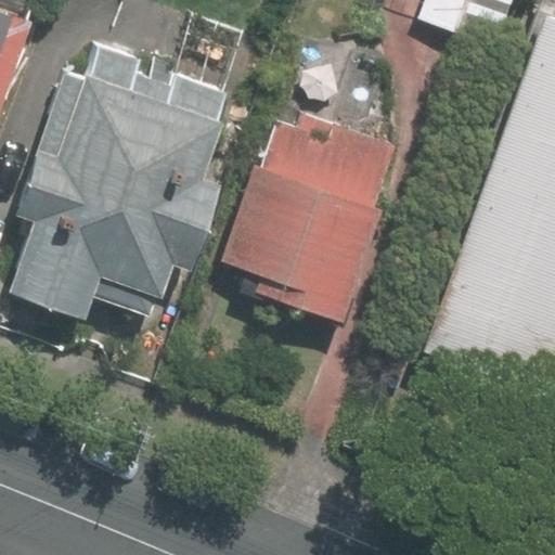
[(482,52),(500,0),(412,0),(404,23),(482,52)]
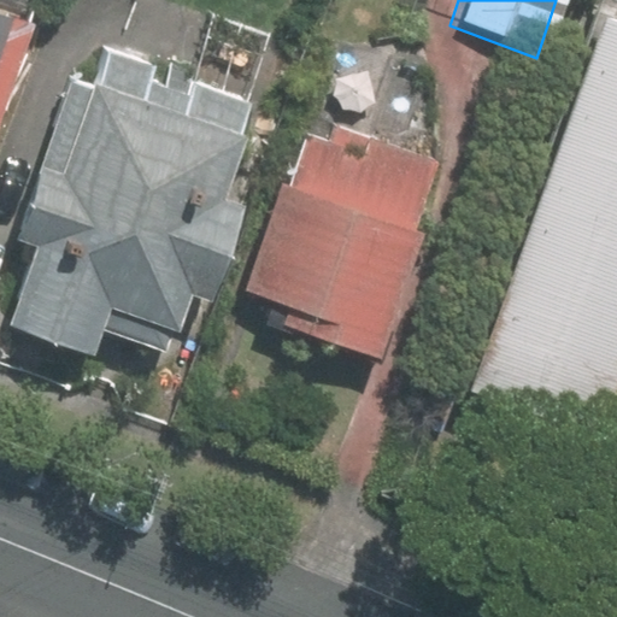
[(601,25),(474,392),(611,439),(616,422),(616,0),(601,0),(594,22),(601,25)]
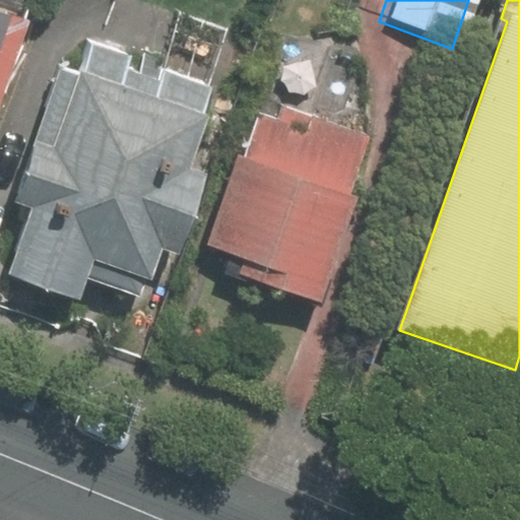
[(0,110),(31,21),(0,10),(0,110)]
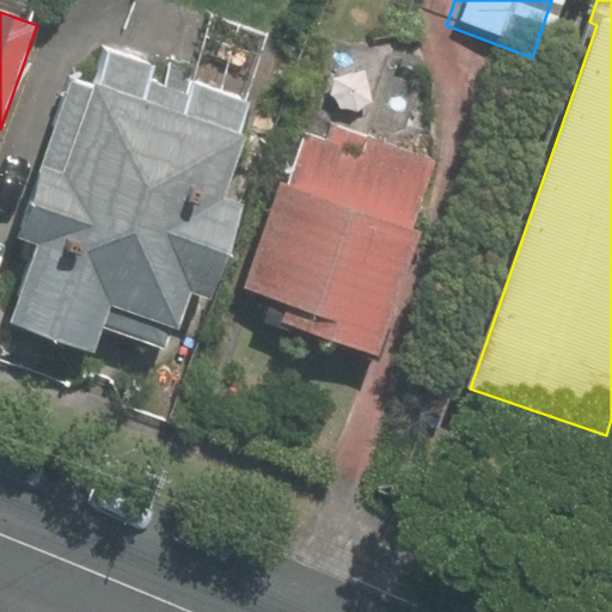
[(67,77),(7,233),(31,244),(2,318),(83,348),(95,318),(165,344),(185,289),(201,295),(237,201),(215,191),(238,132),(228,128),(240,98),(187,78),(181,93),(141,77),(147,61),(102,44),(87,85),(67,77)]
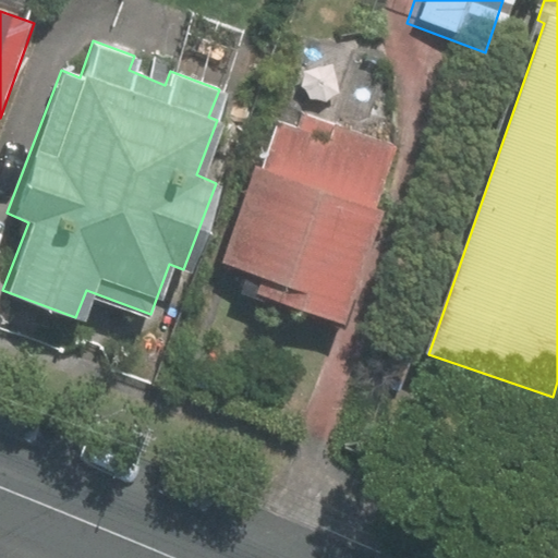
[(257,164),(222,264),(264,277),(258,293),(346,324),(385,210),(371,205),(392,143),(306,111),(300,128),(280,121),(264,168),(257,164)]
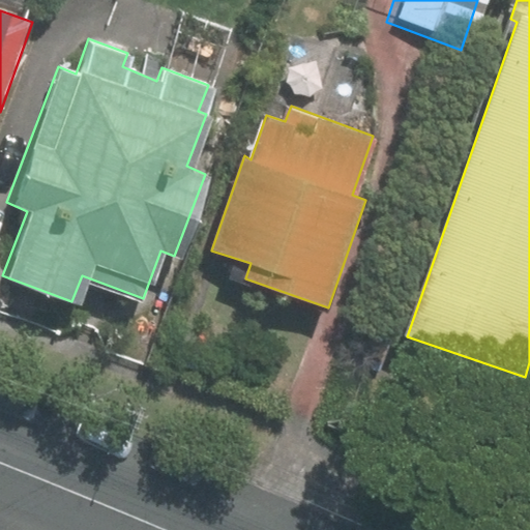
All buildings are outlined.
